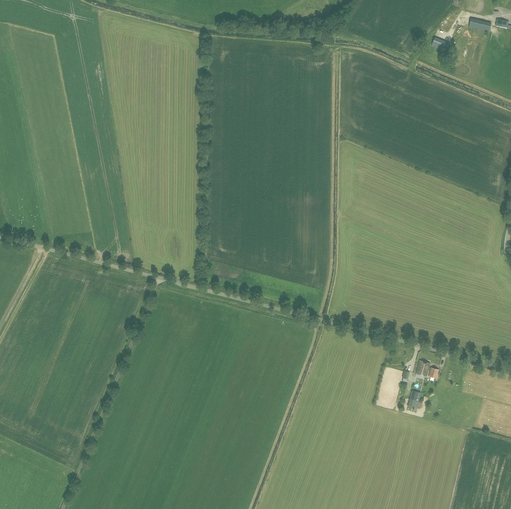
[(488,29),(490,21),(470,16),(468,24),(488,29)]
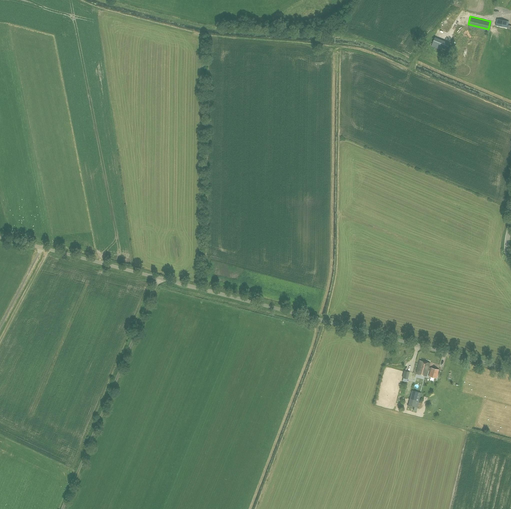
[(494,22),(506,25),(508,19),(496,16),(494,22)]
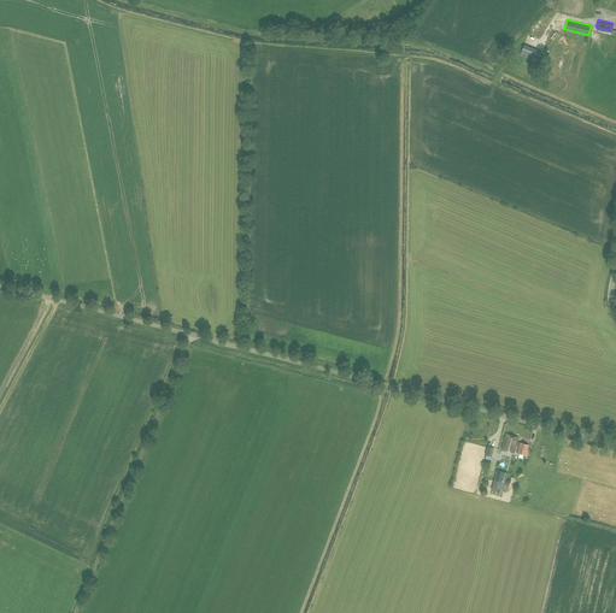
[(538,59),(541,48),(523,41),(518,52),(538,59)]
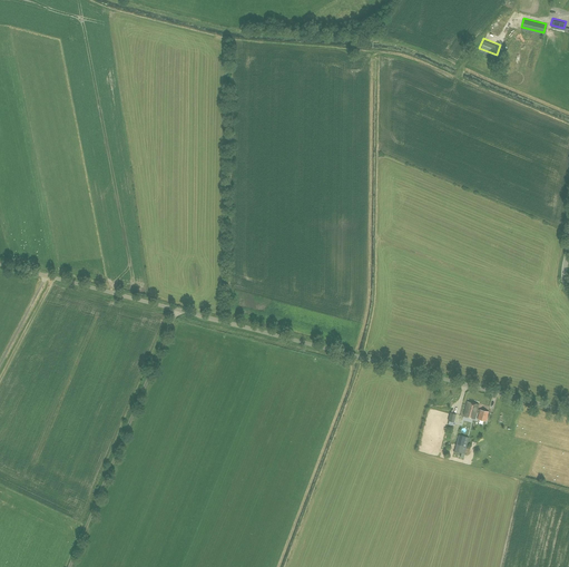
[(486,419),(488,409),(477,407),(478,402),(467,399),(462,413),(473,417),(476,410),(479,410),(477,417),(486,419)]
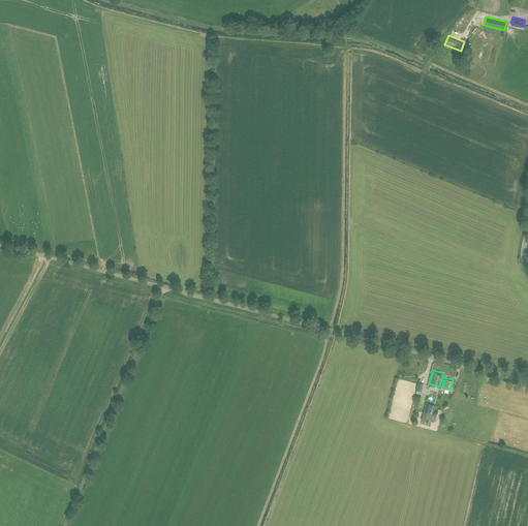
[(430,419),(434,403),(425,401),(422,415),(430,419)]
